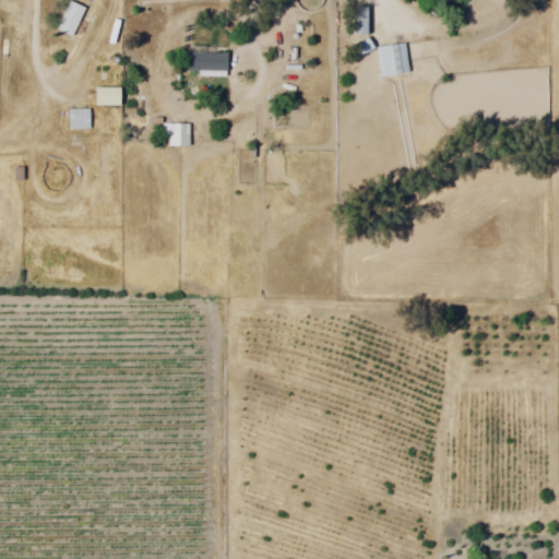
[(70,1),(86,9),(73,37),(57,30),(70,1)]
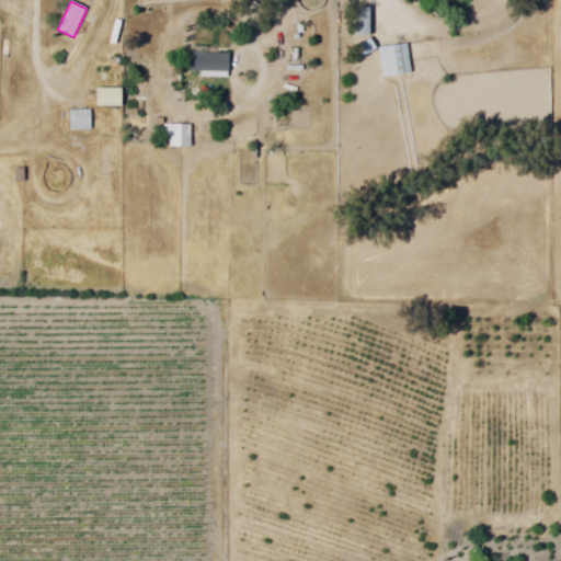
[(369,7),(370,36),(355,36),(354,7),(369,7)]
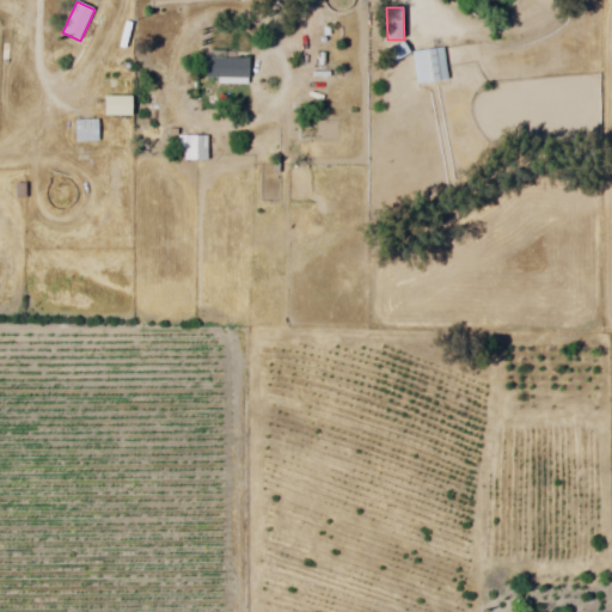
[(404,43),(410,54),(389,66),(383,55),(404,43)]
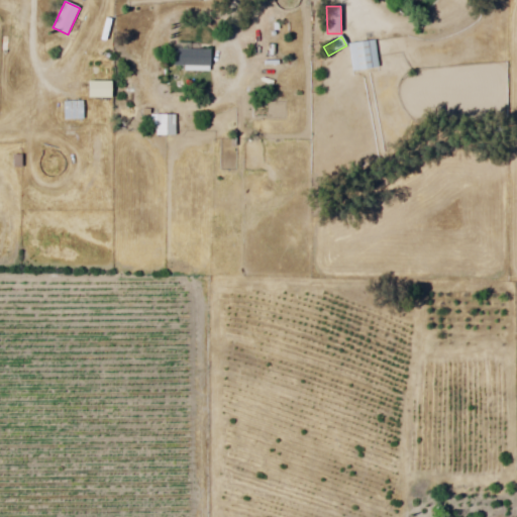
[(348,43),(375,40),(379,68),(351,72),(348,43)]
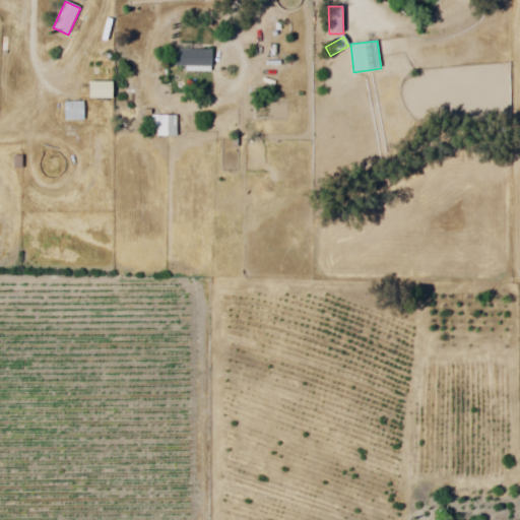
[(174,50),(212,51),(211,72),(186,72),(186,67),(174,67),(174,50)]
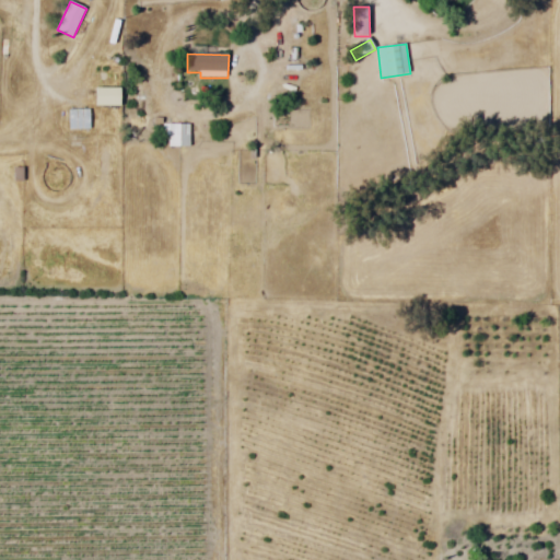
[(92,86),(85,86),(85,97),(109,97),(109,69),(92,69),(92,86)]
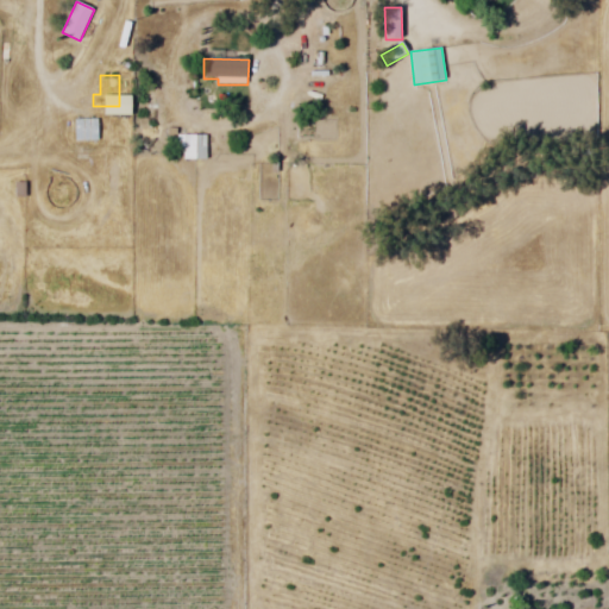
[(74,120),(99,120),(99,142),(74,142),(74,120)]
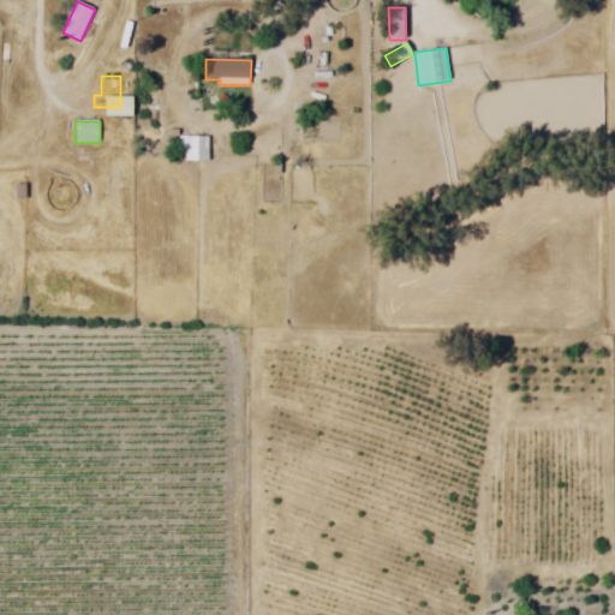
[(180,137),(210,137),(209,162),(185,162),(186,150),(180,150),(180,137)]
